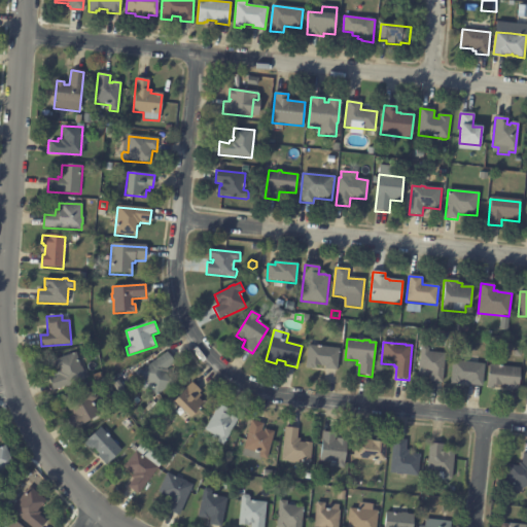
[(309,346),(340,349),(338,371),(325,369),(326,367),(316,366),(316,367),(314,367),(314,369),(307,367),(309,346)]
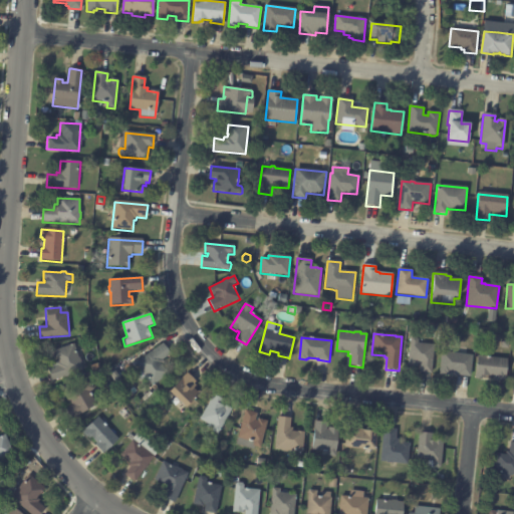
[(418,339),(419,340),(418,343),(434,345),(431,374),(420,373),(421,366),(418,366),(418,367),(408,366),(411,339),(413,338),(417,338),(418,339)]
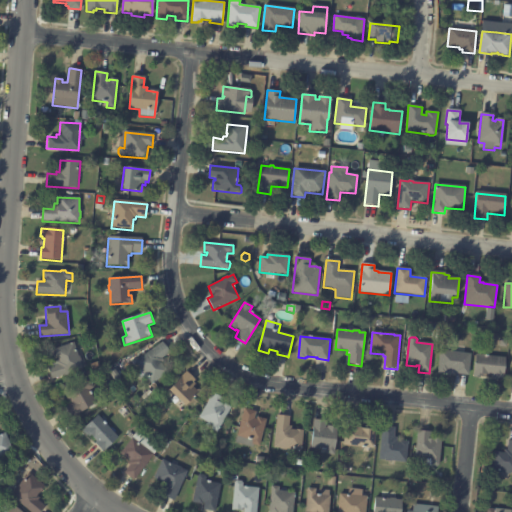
[(74,344),(82,369),(51,378),(47,365),(55,362),(58,361),(55,349),(74,343),(74,344)]
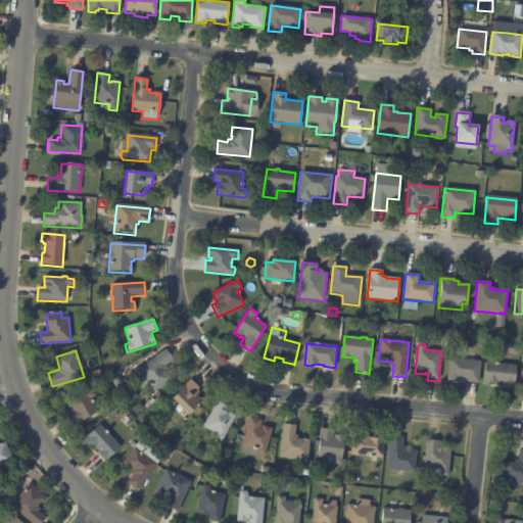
[(167,351),(174,361),(164,367),(165,370),(164,371),(172,381),(154,394),(150,388),(145,391),(139,382),(143,379),(138,371),(165,350),(167,351)]
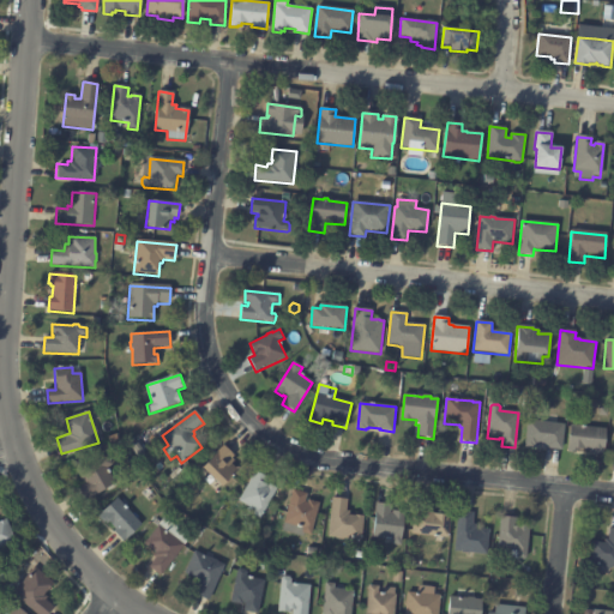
[(565,426),(561,450),(547,449),(547,446),(540,445),(540,446),(537,446),(536,447),(534,447),(534,449),(525,447),(528,421),(565,426)]
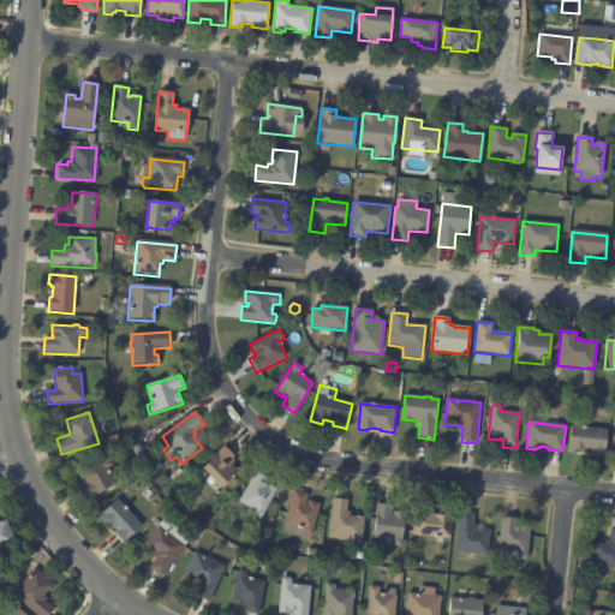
[(577,427),(608,430),(605,455),(591,453),(591,451),(581,451),(580,452),(579,452),(578,453),(569,453),(572,427),(577,427)]
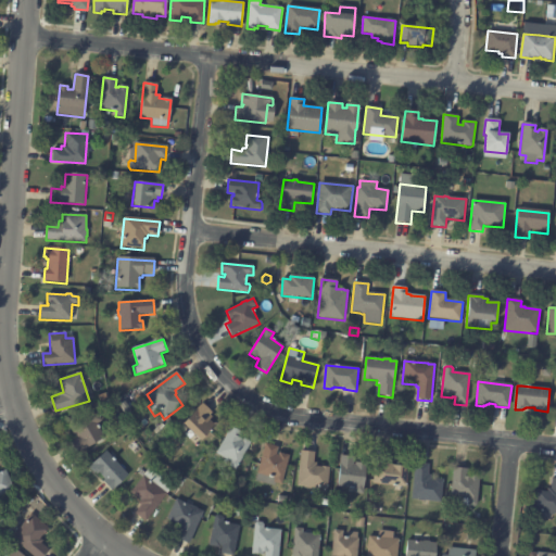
[(203,404),(214,416),(210,420),(215,427),(200,442),(182,425),(203,404)]
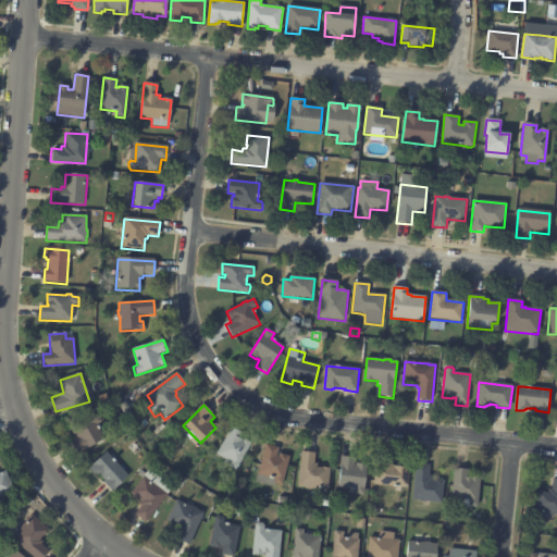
[(104,440),(77,455),(71,444),(76,441),(70,430),(97,415),(102,423),(97,426),(104,440)]
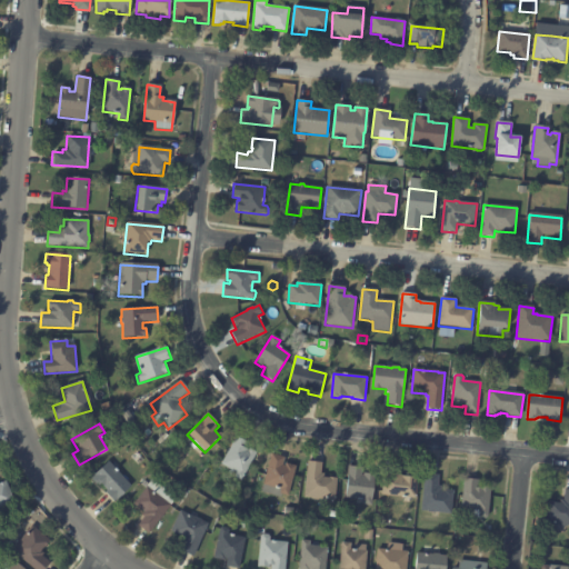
[(130,439),(123,442),(118,432),(125,429),(130,439)]
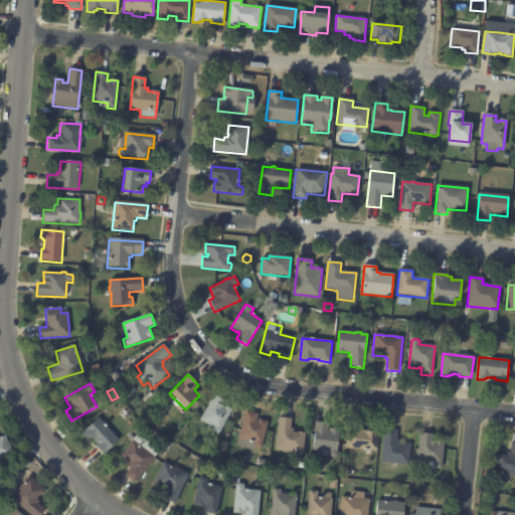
[(215,396),(225,401),(222,406),(225,407),(226,406),(232,410),(218,436),(211,432),(213,428),(200,420),(214,395),(215,396)]
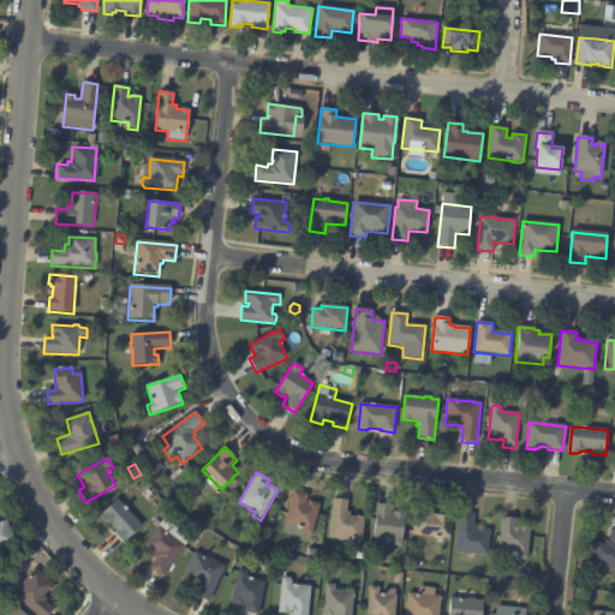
[(296,493),(308,495),(306,503),(308,503),(309,502),(320,505),(311,537),(302,535),(302,537),(284,532),(293,491),(296,493)]
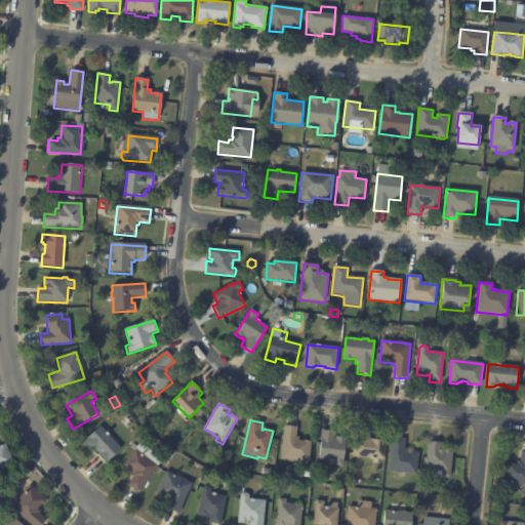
[(103,430),(121,449),(105,463),(97,455),(98,453),(92,447),(91,449),(89,447),(88,448),(83,443),(101,427),(103,430)]
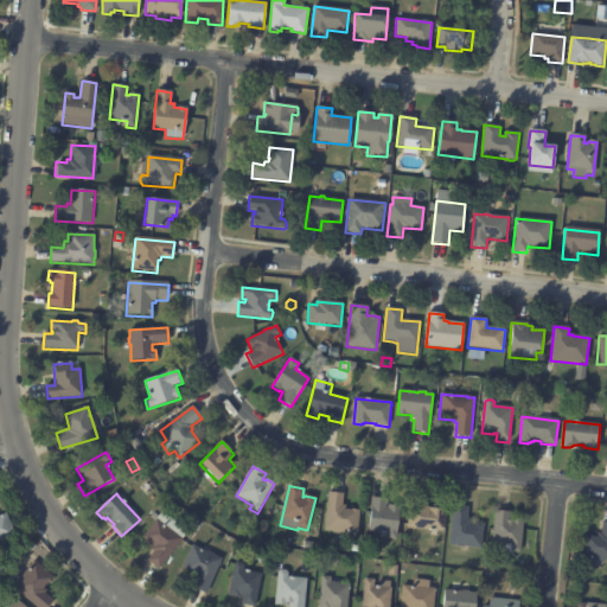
[(331,493),(344,494),(343,506),(346,506),(346,510),(359,512),(357,535),(324,531),(328,493),(331,493)]
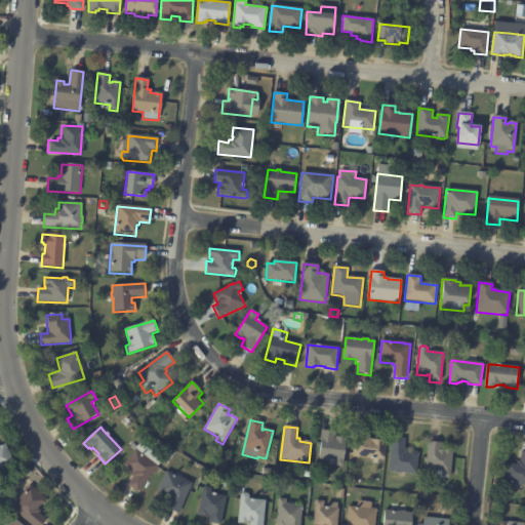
[(323,431),(334,432),(333,440),(335,440),(335,437),(346,438),(342,468),(334,467),(335,462),(334,462),(333,465),(329,463),(330,461),(319,460),(322,431),(323,431)]
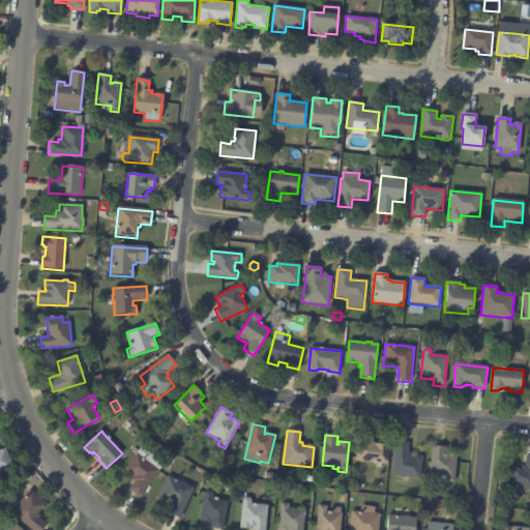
[(140,444),(146,437),(151,441),(145,448),(140,444)]
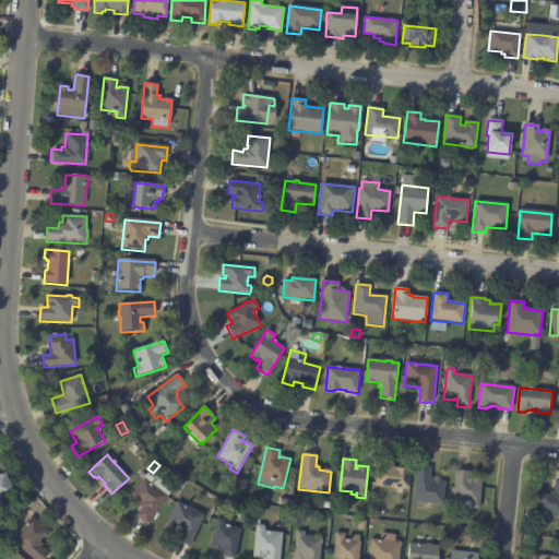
[(379,463),(391,464),(391,467),(402,468),(402,465),(411,466),(408,489),(376,487),(378,463),(379,463)]
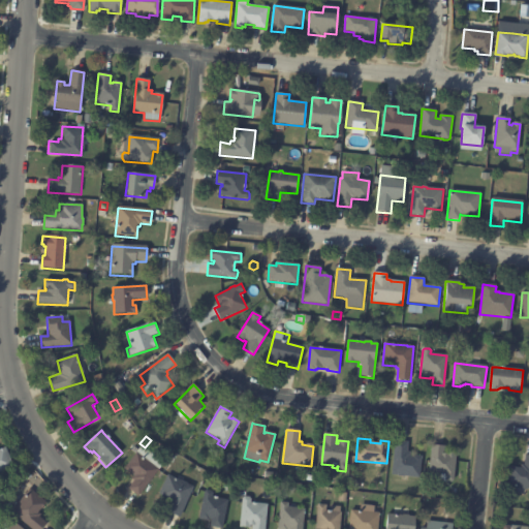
[(396,441),(408,442),(408,453),(410,453),(410,456),(422,457),(419,477),(392,474),(395,441),(396,441)]
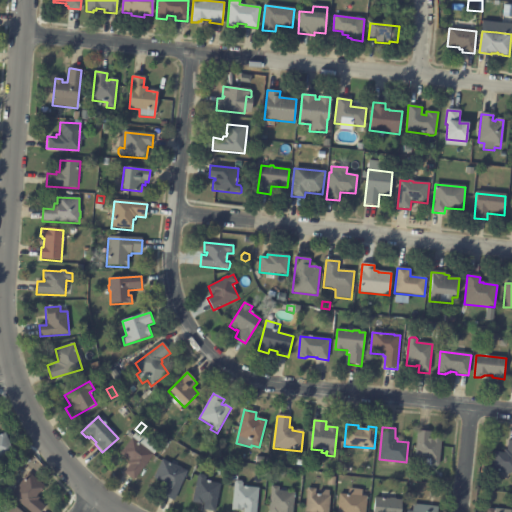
[(419,432),(430,433),(430,438),(441,439),(439,465),(437,468),(416,466),(416,460),(415,460),(417,431),(419,432)]
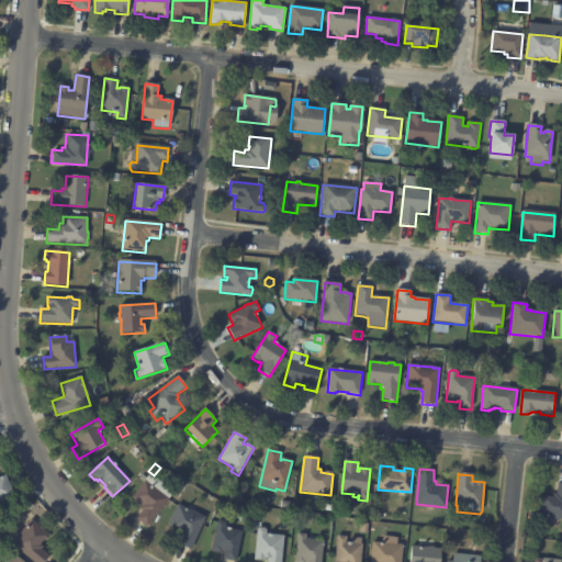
[(147,528),(136,519),(142,512),(139,509),(142,507),(132,499),(150,474),(173,493),(147,528)]
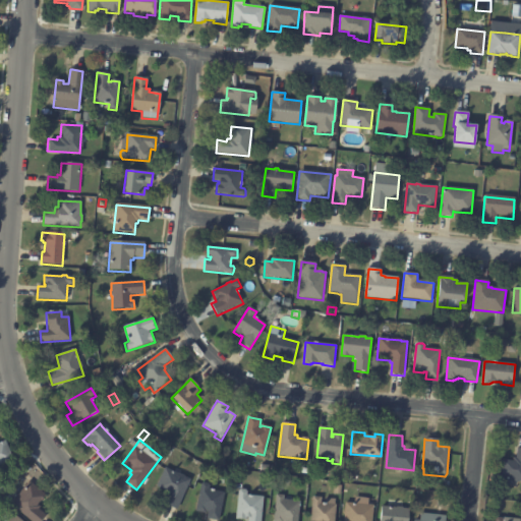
[(0,443),(6,441),(16,466),(0,472),(0,443)]
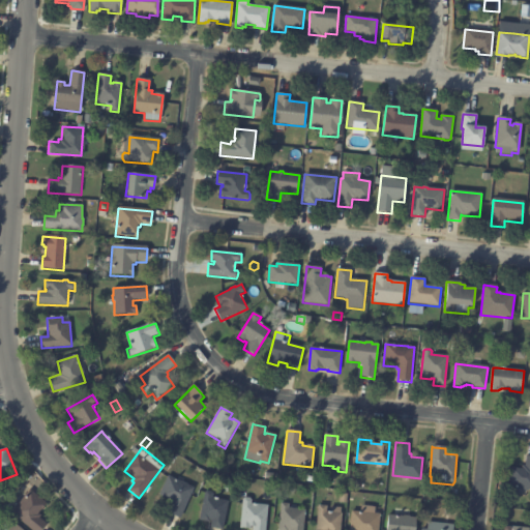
[(527,455),(529,455),(529,490),(508,488),(510,467),(522,468),(522,465),(525,466),(526,455),(527,455)]
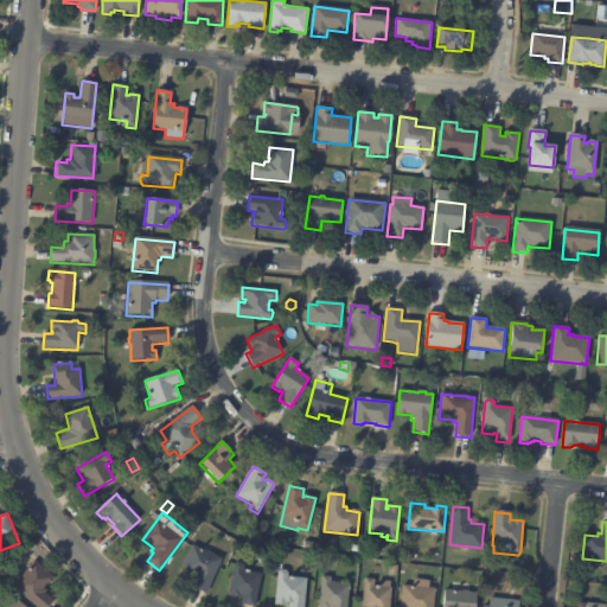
[(215,530),(209,540),(199,534),(205,524),(215,530)]
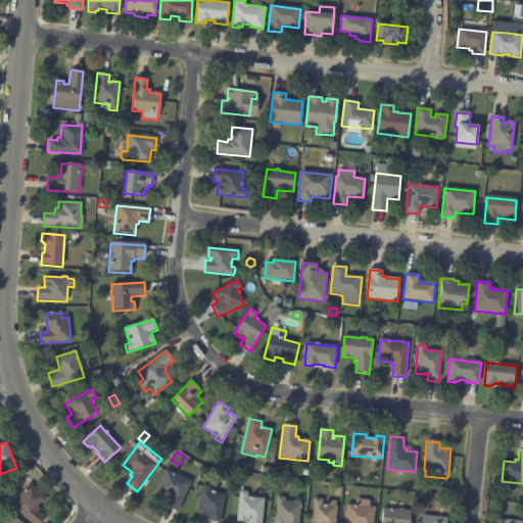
[(178,513),(164,508),(169,498),(167,497),(169,494),(156,489),(165,470),(192,481),(178,513)]
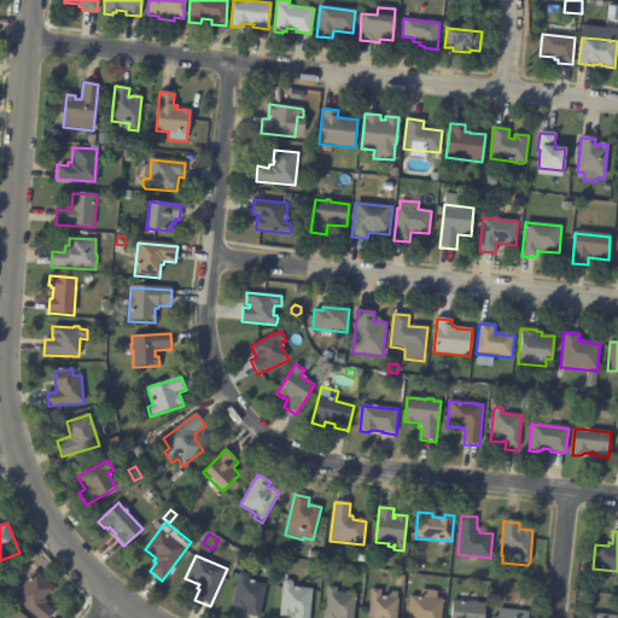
[(46,604),(45,605),(53,612),(47,617),(34,617),(12,599),(17,593),(17,592),(21,587),(22,587),(34,572),(53,588),(44,600),(47,602),(46,604)]
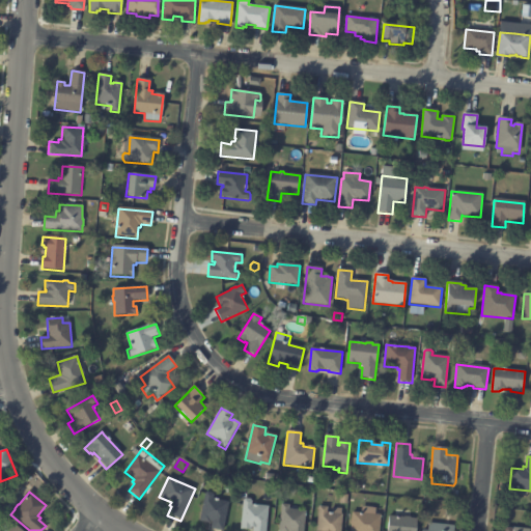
[(211,494),(212,494),(213,497),(213,500),(228,503),(222,530),(218,530),(211,529),(213,523),(210,522),(208,524),(199,522),(205,494),(207,493),(211,494)]
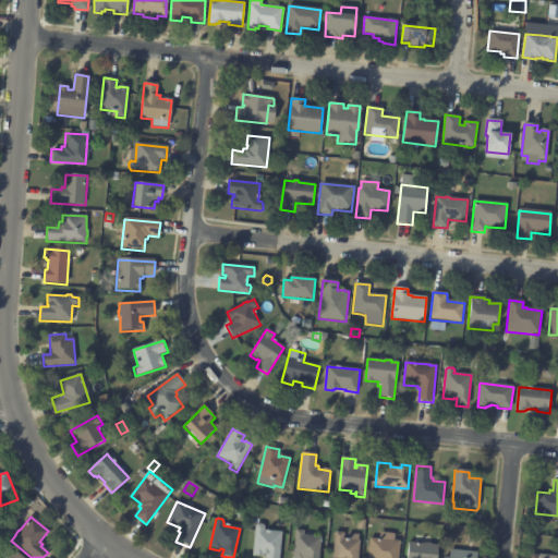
[(365,521),(364,531),(356,530),(358,520),(365,521)]
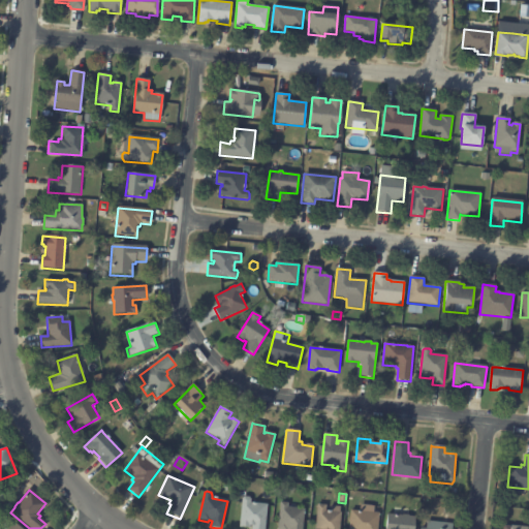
[(268,505),(265,528),(251,528),(252,526),(250,525),(250,528),(240,527),(243,499),(244,498),(249,498),(250,500),(251,503),(268,505)]
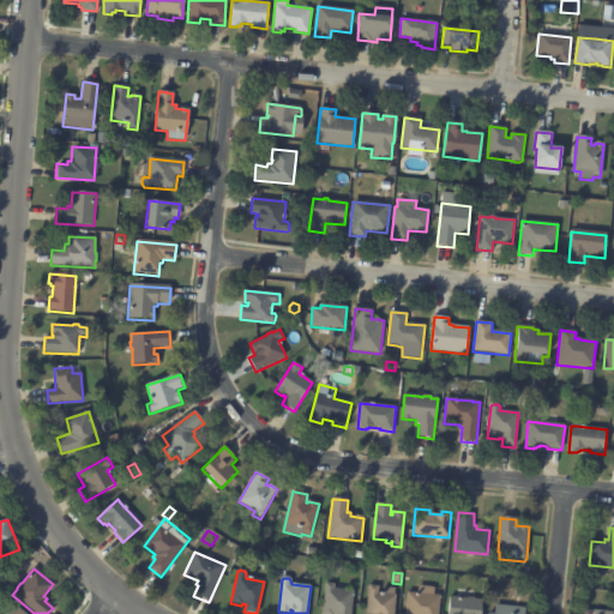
[(335,585),(335,589),(354,591),(350,613),(321,613),(325,584),(335,585)]
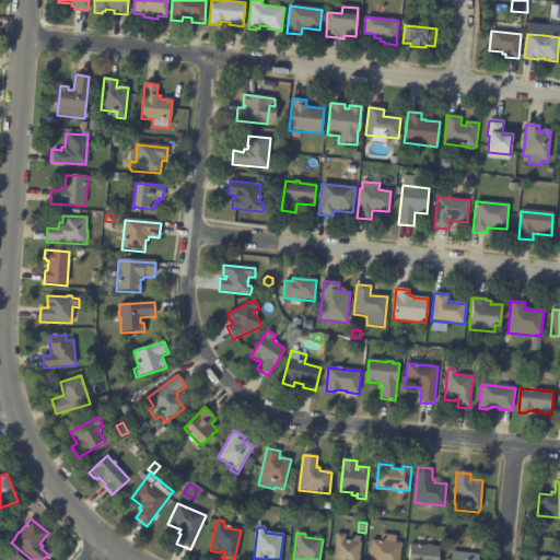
[(334,559),(336,535),(346,536),(346,541),(350,543),(350,536),(361,537),(359,559),(334,559)]
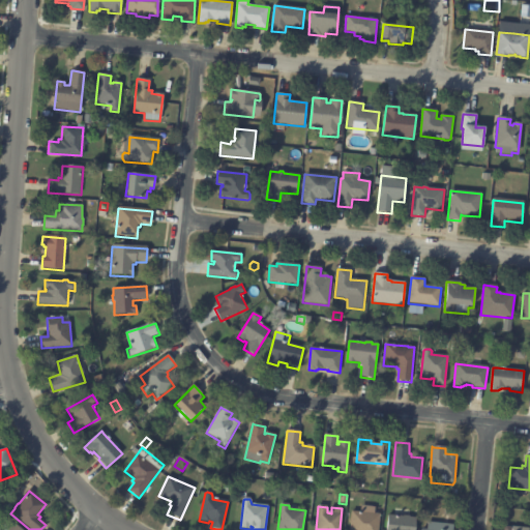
[(375,507),(375,514),(380,514),(379,529),(350,529),(352,512),(360,513),(361,506),(375,507)]
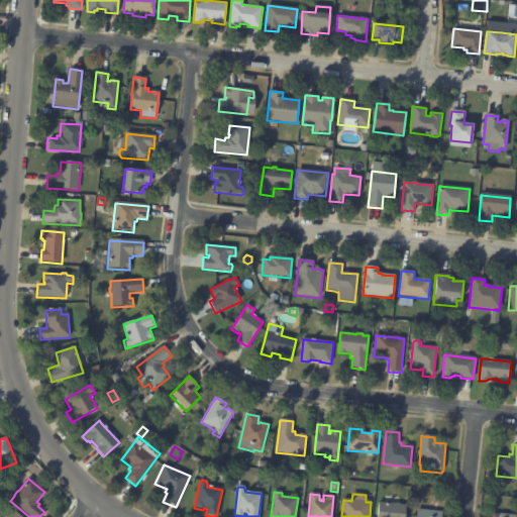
[(400,504),(400,506),(406,506),(404,516),(377,516),(379,503),(393,505),(393,504),(400,504)]
